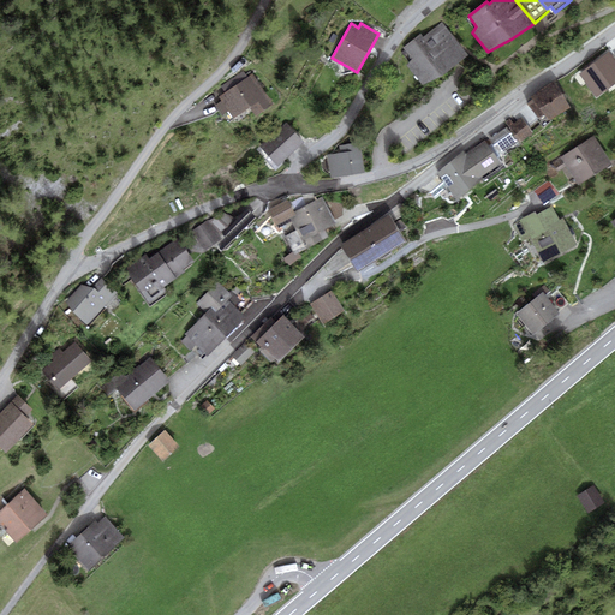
[(469,55),(441,23),(423,37),(421,35),(404,49),(412,60),(407,66),(422,85),(441,76),(469,55)]
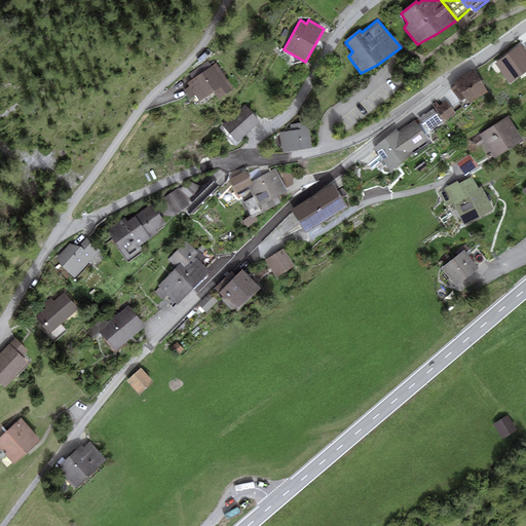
[(511,84),(525,72),(525,52),(520,45),(495,65),(511,84)]
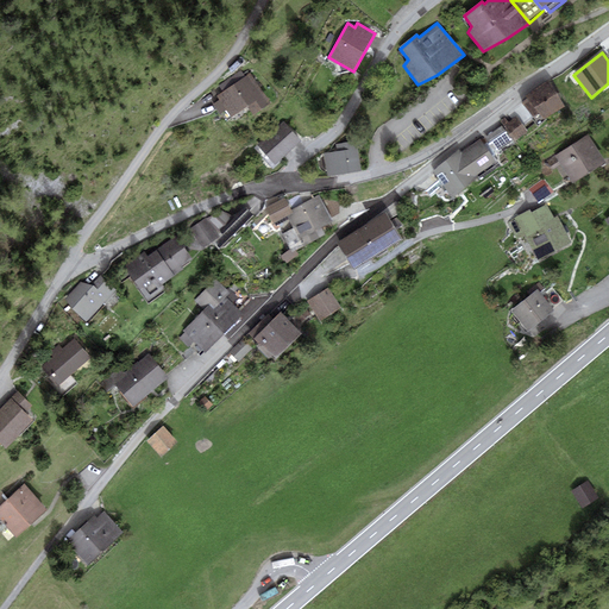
[(211,92),(217,101),(213,104),(220,114),(226,111),(231,118),(248,107),(252,115),(270,102),(250,73),(245,76),(242,70),(211,92)]
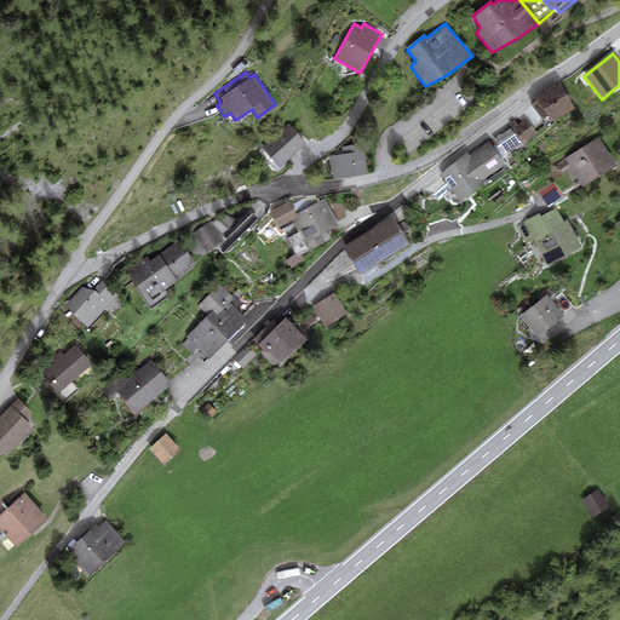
[(558,82),(537,97),(539,99),(549,115),(541,120),(547,128),(557,121),(556,121),(575,108),(558,82)]
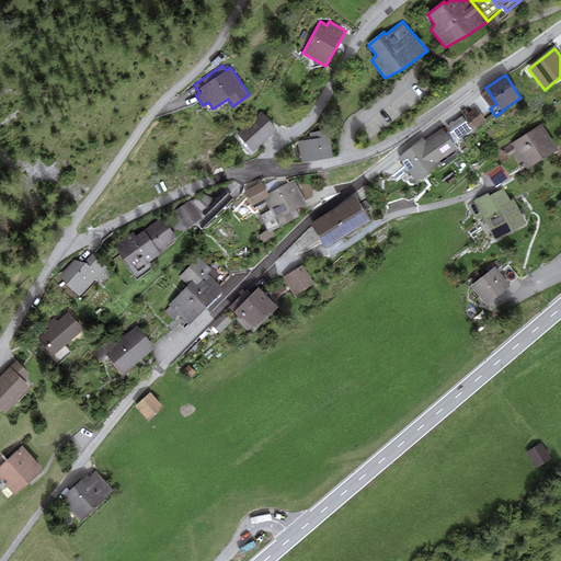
[(496,104),(488,90),(481,94),(490,109),(496,104)]
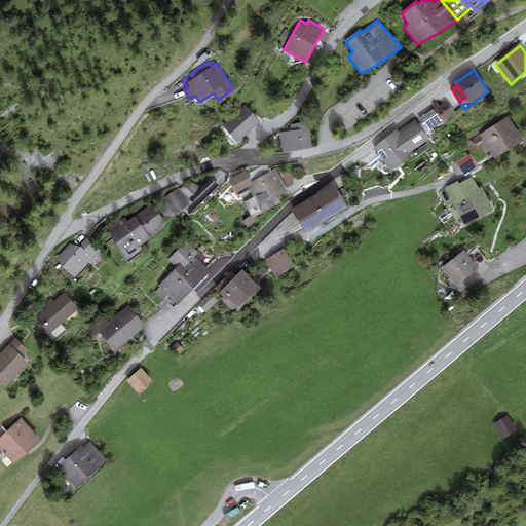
[(436,102),(431,105),(445,122),(456,114),(446,101),(439,106),(436,102)]
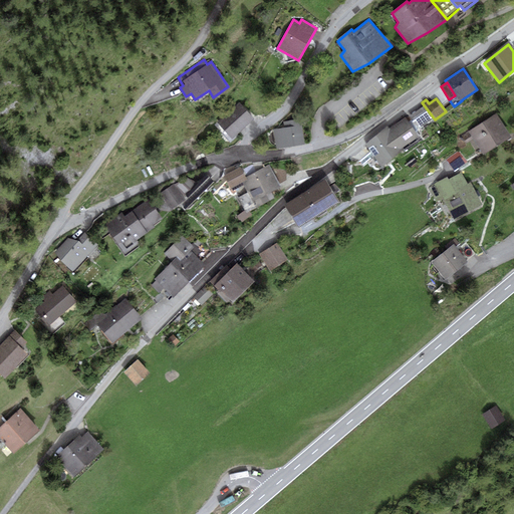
[(255,119),(239,102),(217,122),(232,140),(255,119)]
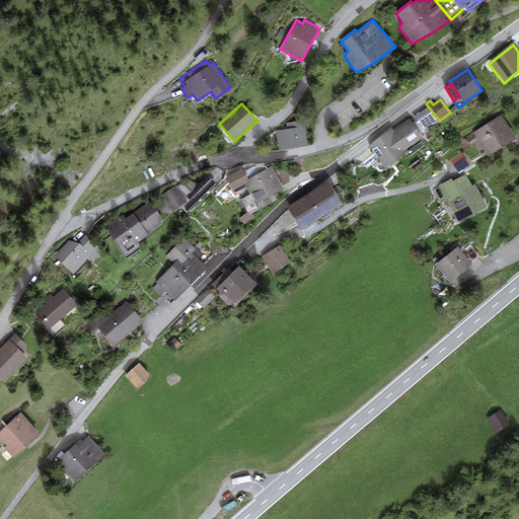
[(438,121),(428,107),(413,118),(422,132),(438,121)]
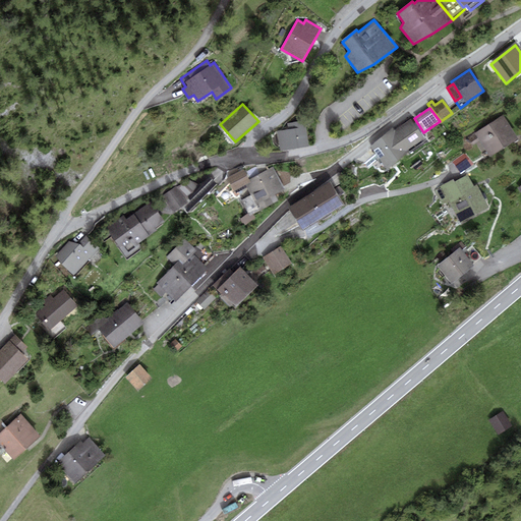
[(518,139),(503,115),(474,133),(489,157),(518,139)]
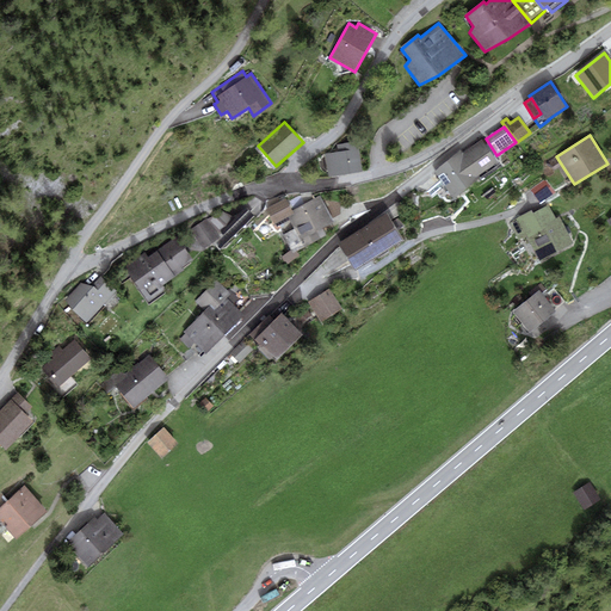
[(498,162),(482,140),(463,153),(479,176),(498,162)]
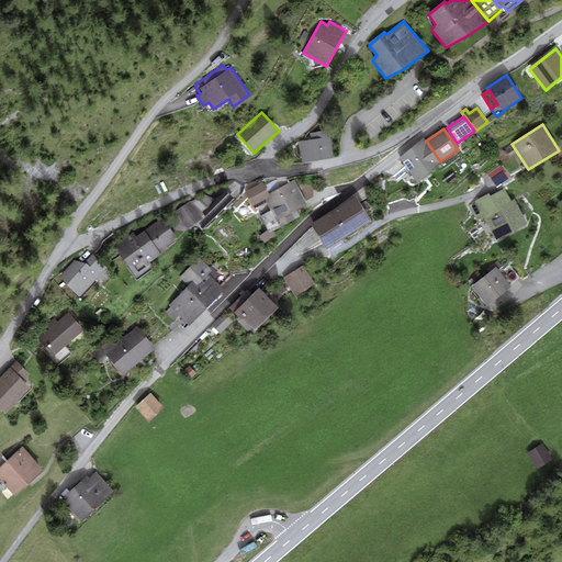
[(311,139),(299,142),(302,163),(334,157),(328,131),(310,134),(311,139)]
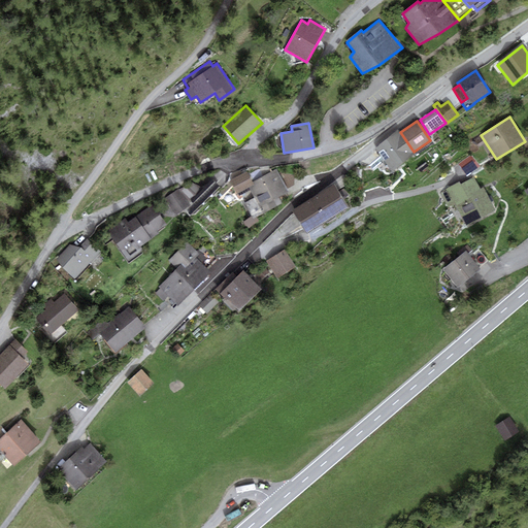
[(400,132),(398,130),(375,147),(392,172),(415,155),(414,152),(400,132)]
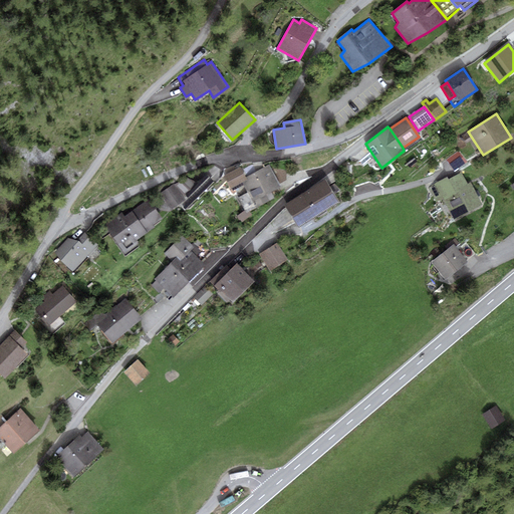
[(459,151),(447,160),(455,171),(467,163),(459,151)]
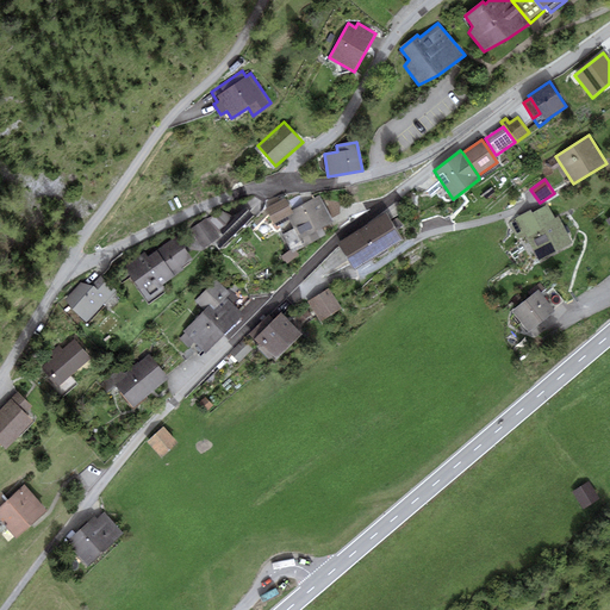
[(294,229),(329,211),(321,197),(292,211),(293,215),(288,217),(294,229)]
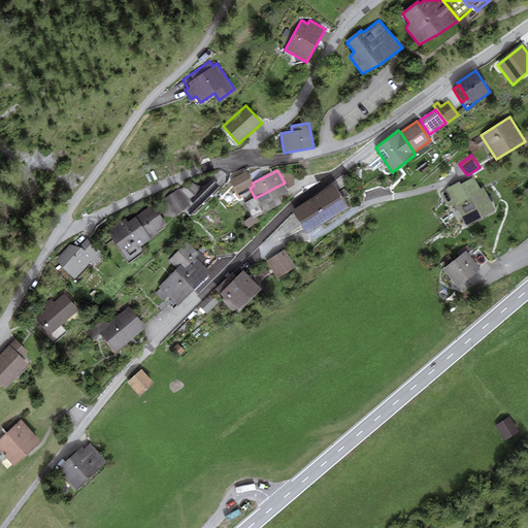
[(250,188),(254,186),(253,183),(248,171),(231,179),(237,194),(250,188)]
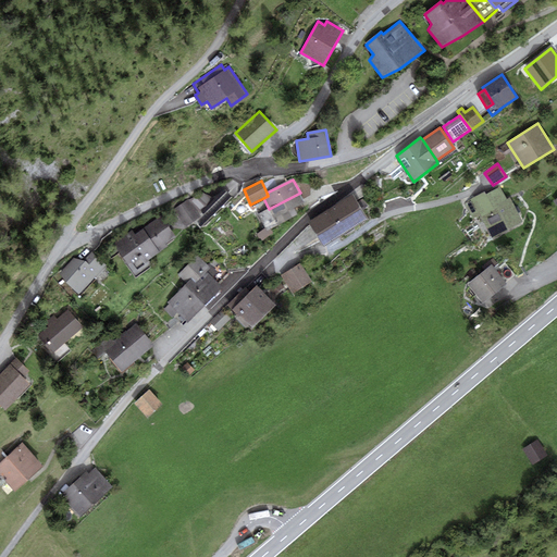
[(484,192),(462,202),(472,221),(480,217),(492,238),(523,222),(510,198),(507,199),(499,186),(485,194),(484,192)]
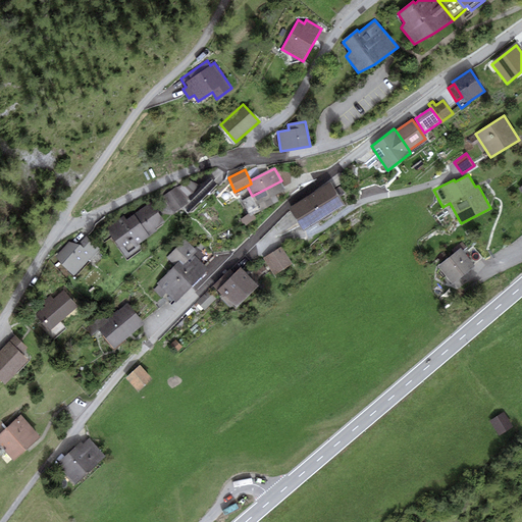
[(218,186),(211,177),(201,187),(188,200),(187,201),(189,203),(183,208),(189,213),(218,186)]
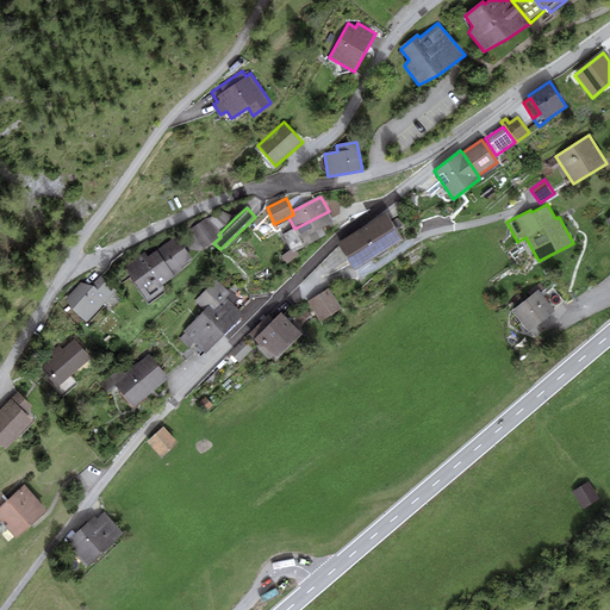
[(222,211),(206,218),(219,234),(235,218),(222,211)]
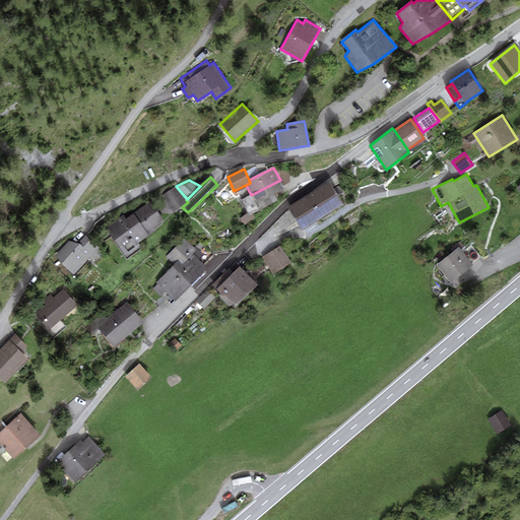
[(251,195),(241,200),(247,213),(249,215),(252,213),(278,201),(274,194),(284,189),(280,180),(251,195)]
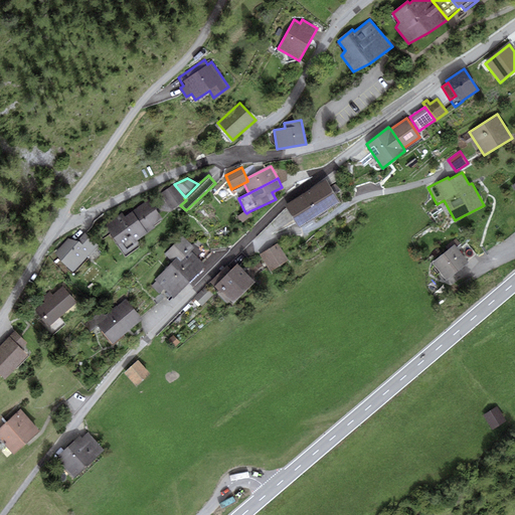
[(340,203),(326,180),(285,206),(300,228),(340,203)]
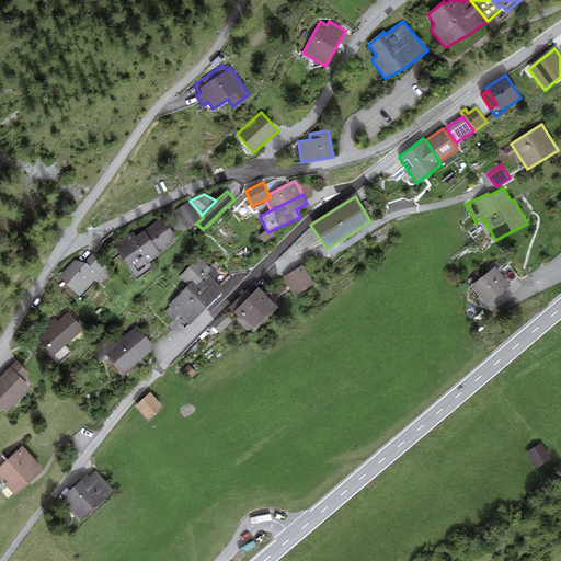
[(202,215),(190,201),(175,210),(187,228),(196,224),(203,218),(201,216),(202,215)]
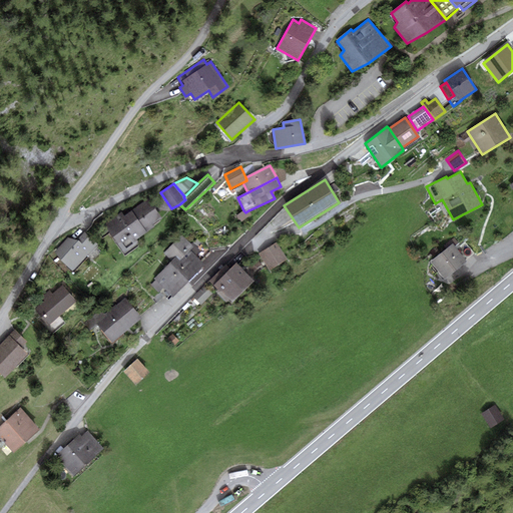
[(154,227),(152,224),(161,217),(148,198),(124,216),(121,212),(105,223),(108,227),(107,228),(116,241),(115,242),(125,257),(140,245),(137,239),(154,227)]
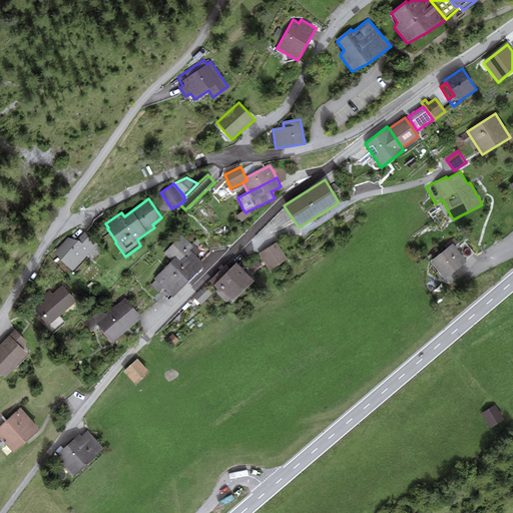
[(251,214),(248,210),(245,212),(243,210),(236,216),(240,222),(251,214)]
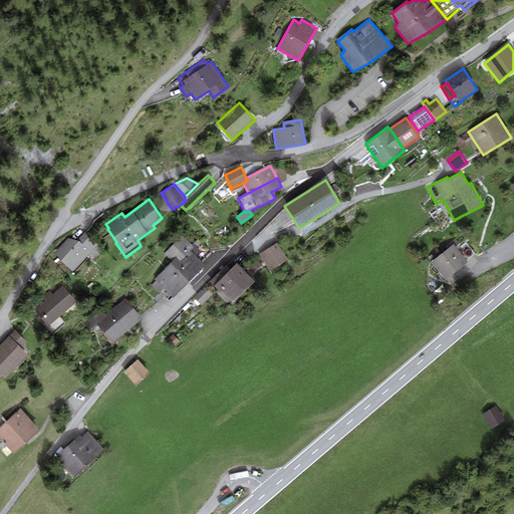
[(98,245),(85,232),(76,241),(68,239),(54,253),(61,261),(73,272),(98,245)]
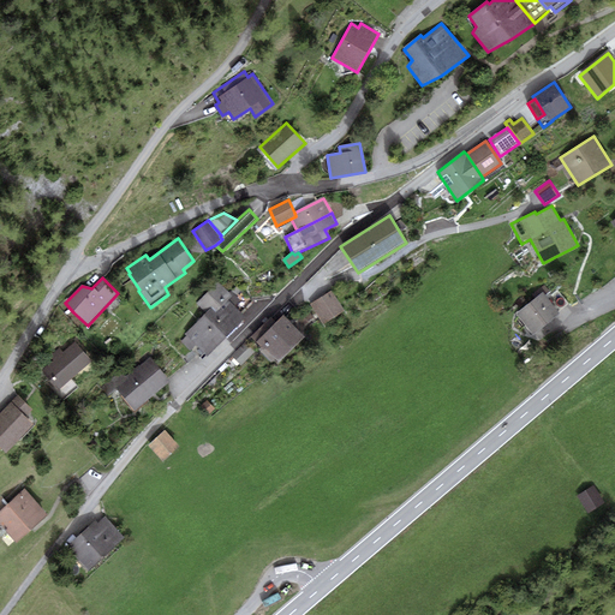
[(230,296),(219,284),(196,304),(206,315),(184,334),(186,336),(180,342),(191,353),(197,347),(206,357),(245,321),(232,306),(239,300),(232,293),(230,296)]
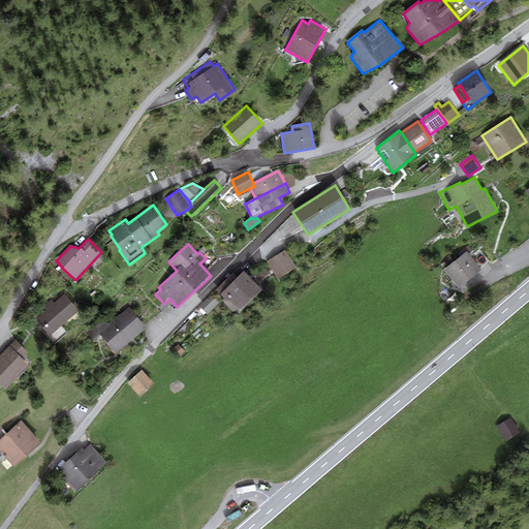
[(469,253),(472,251),(468,246),(458,253),(460,256),(467,251),(469,253)]
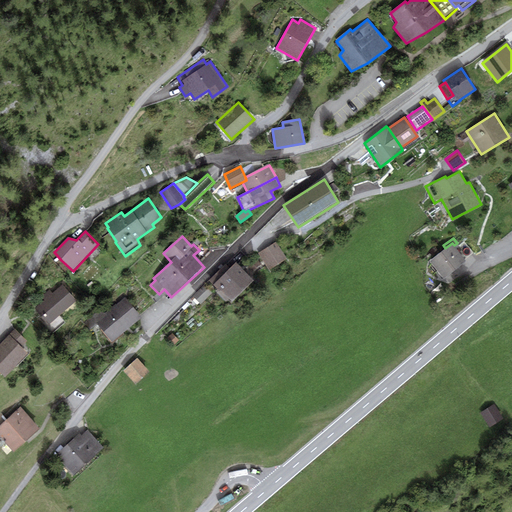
[(464,241),(456,248),(465,260),(473,254),(464,241)]
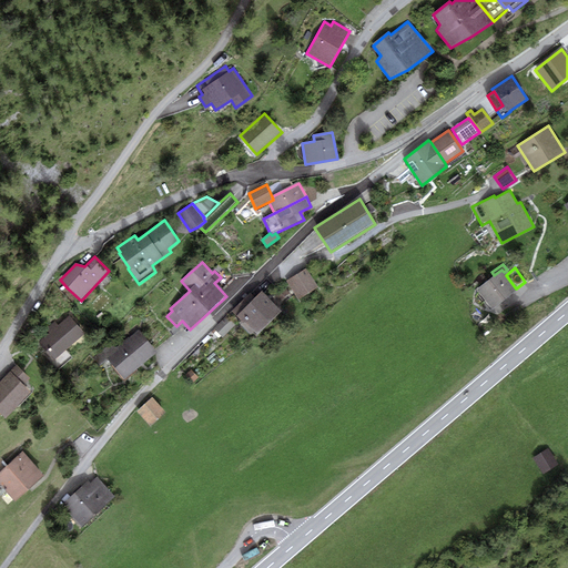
[(318,287),(306,269),(286,282),(297,301),(318,287)]
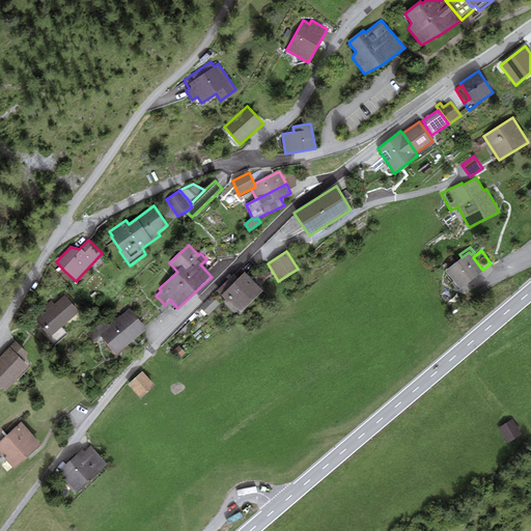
[(445,270),(459,289),(483,272),(482,270),(473,257),(471,254),(469,252),(462,257),(445,270)]
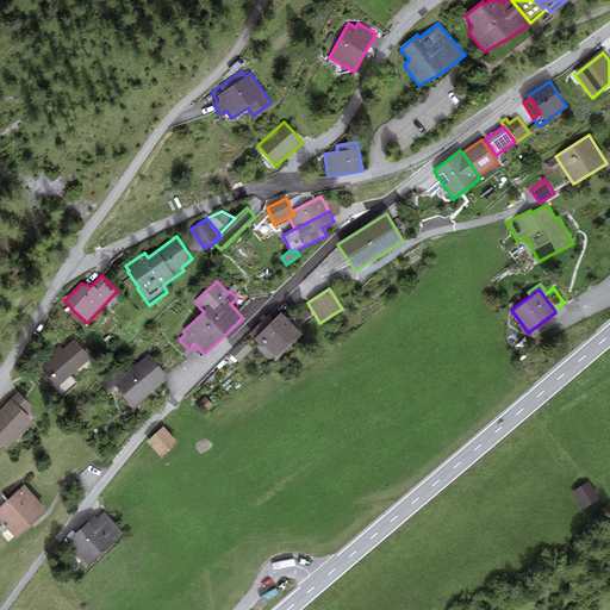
[(303,324),(312,316),(306,310),(297,318),(303,324)]
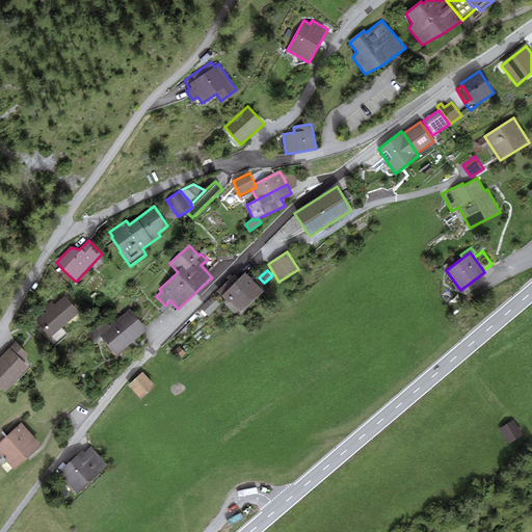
[(241,315),(264,291),(244,273),(239,278),(221,296),(241,315)]
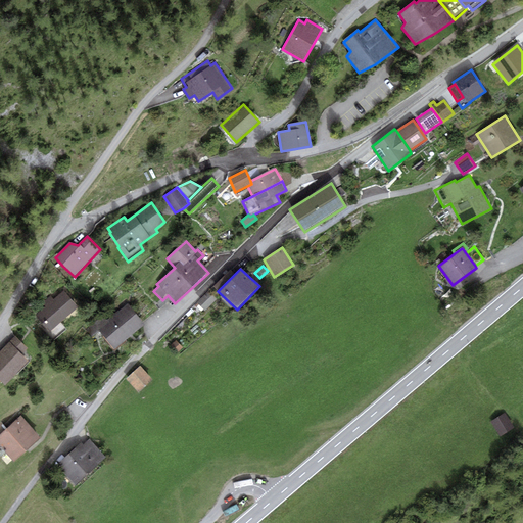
[(214,287),(218,291),(235,274),(230,270),(214,287)]
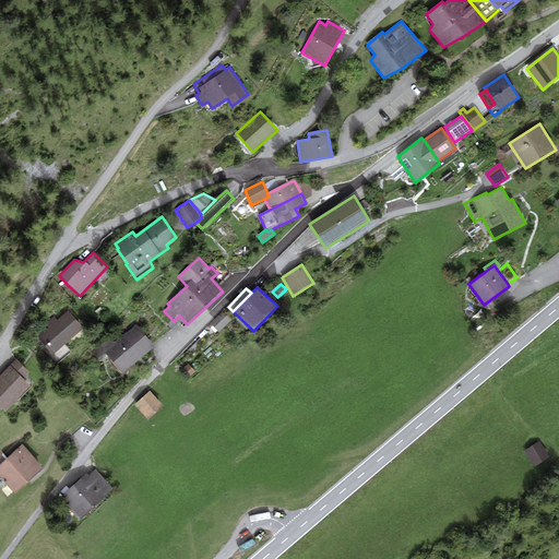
[(84,329),(68,311),(58,320),(54,316),(45,323),(48,328),(37,337),(59,363),(71,353),(64,345),(84,329)]
